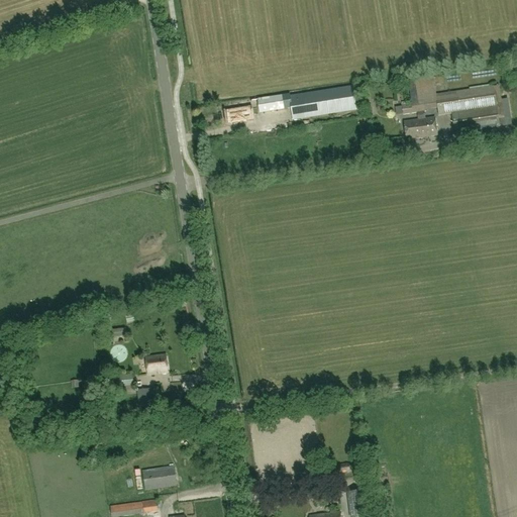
[(433,73),(407,77),(411,103),(402,104),(403,114),(426,111),(426,109),(438,108),(436,94),(433,73)]
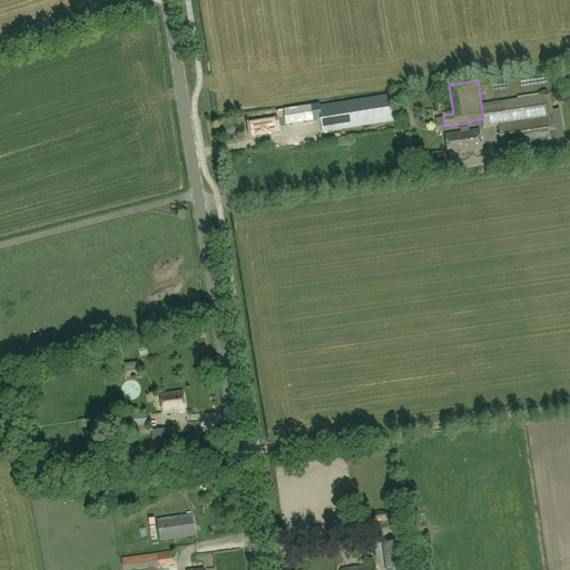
[(550,94),(481,104),(483,119),(484,127),(499,125),(501,146),(557,138),(550,94)]
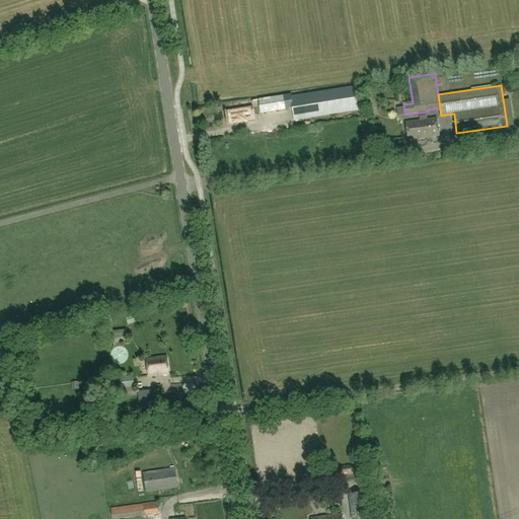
[(291,94),(258,99),(261,113),(293,108),(294,121),(358,110),(354,86),(292,95),(291,95),(291,94)]
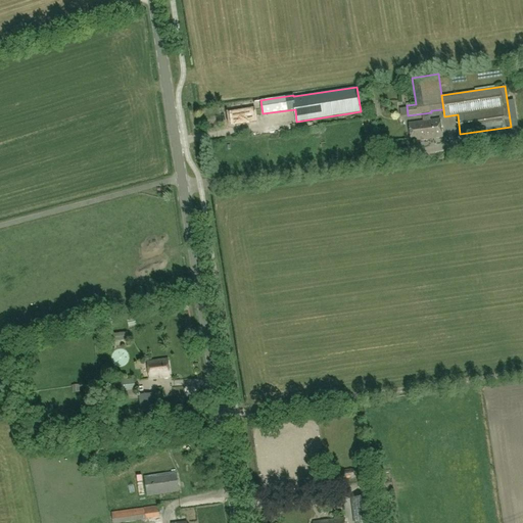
[(254,107),(229,112),(231,126),(257,122),(254,107)]
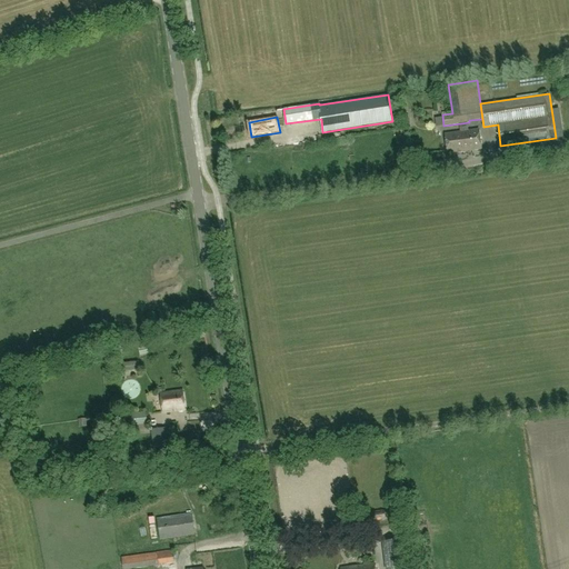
[(479,129),(472,130),(473,137),(461,139),(462,143),(457,145),(458,152),(481,149),(479,129)]
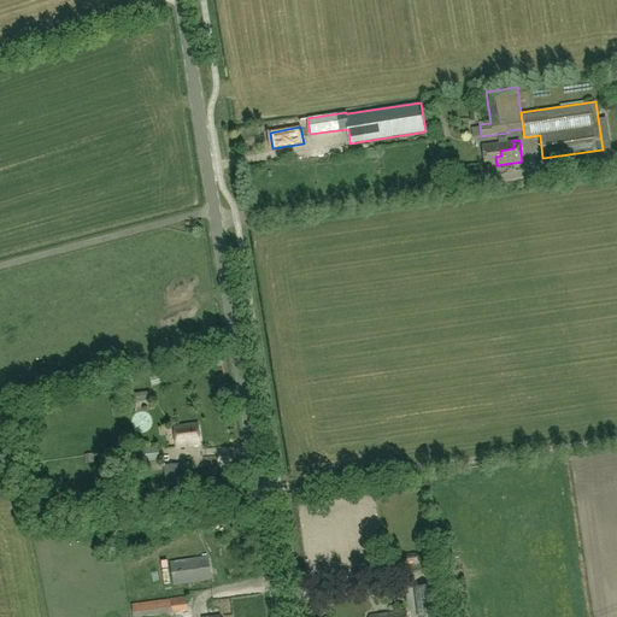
[(513,148),(512,141),(482,145),(485,166),(497,165),(495,157),(501,156),(500,151),(513,148)]
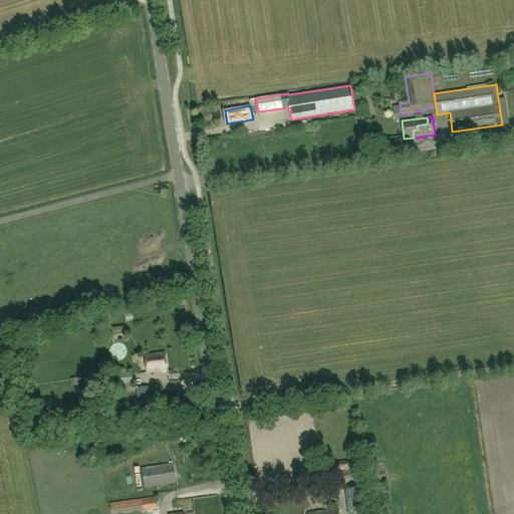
[(129,316),(131,322),(138,320),(136,314),(129,316)]
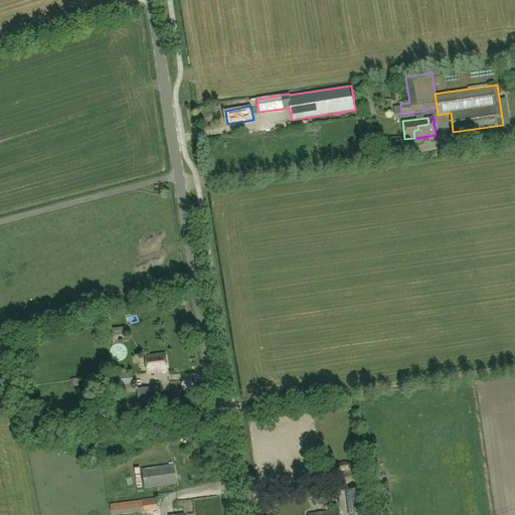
[(127,334),(126,327),(107,329),(108,336),(127,334)]
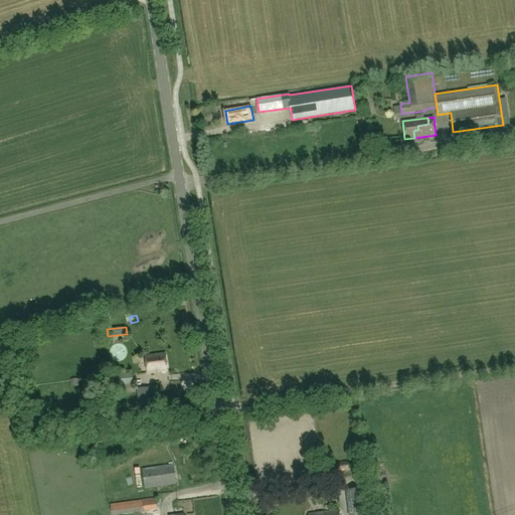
[(145,356),(147,373),(168,371),(166,353),(145,356)]
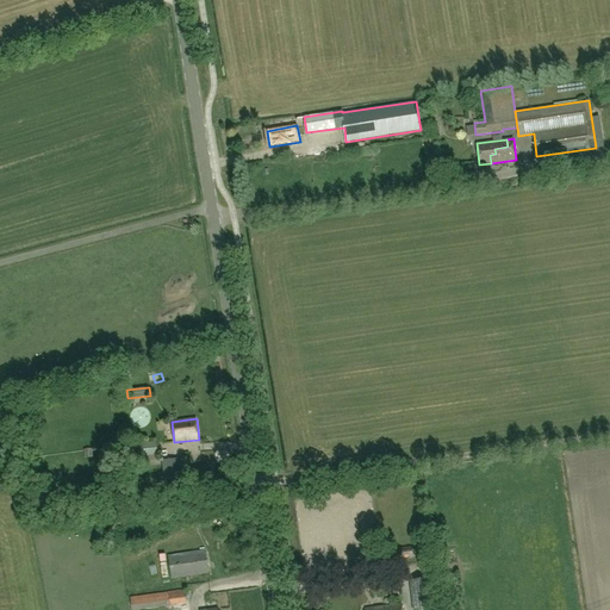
[(138,458),(157,455),(156,442),(137,444),(138,458)]
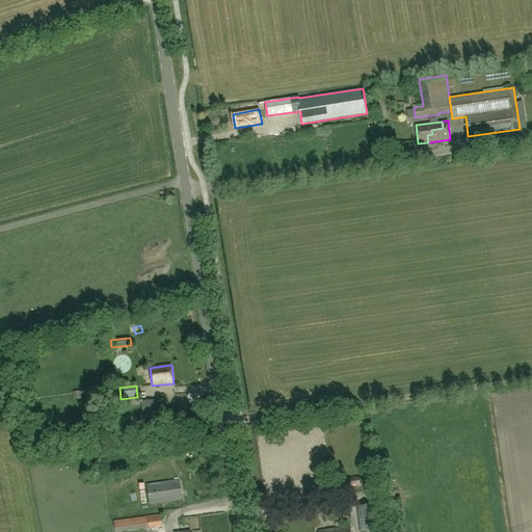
[(154,400),(141,402),(144,420),(162,417),(162,411),(156,413),(154,400)]
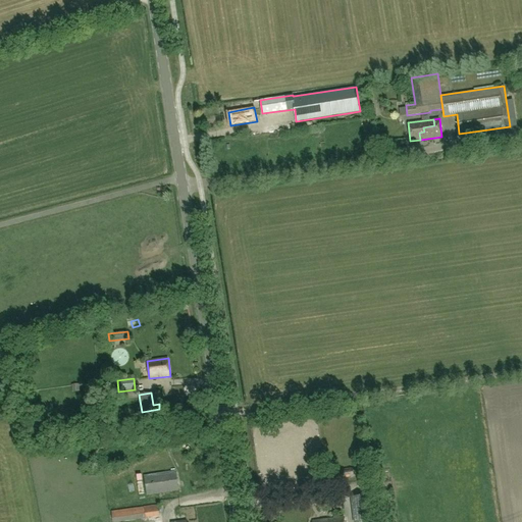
[(356,476),(356,470),(349,468),(349,469),(345,470),(344,469),(337,472),(337,478),(345,479),(345,478),(350,478),(350,479),(356,476)]
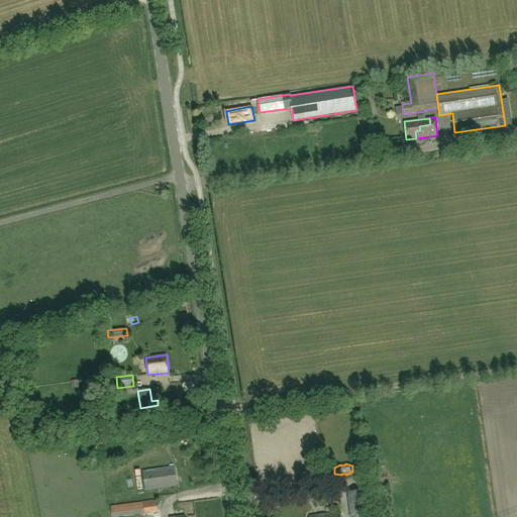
[(142,472),(144,490),(177,486),(175,467),(142,472)]
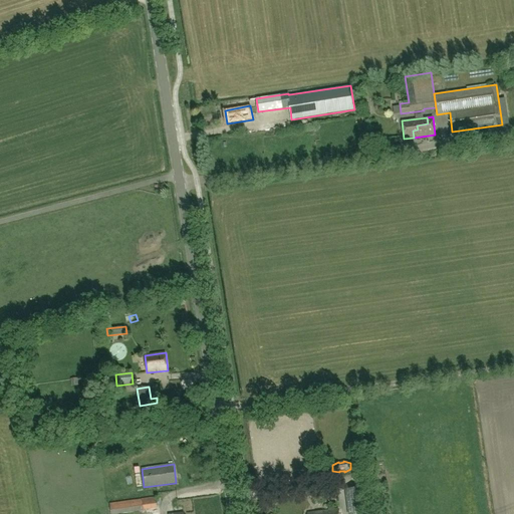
[(345,491),(347,513),(367,513),(365,488),(345,491)]
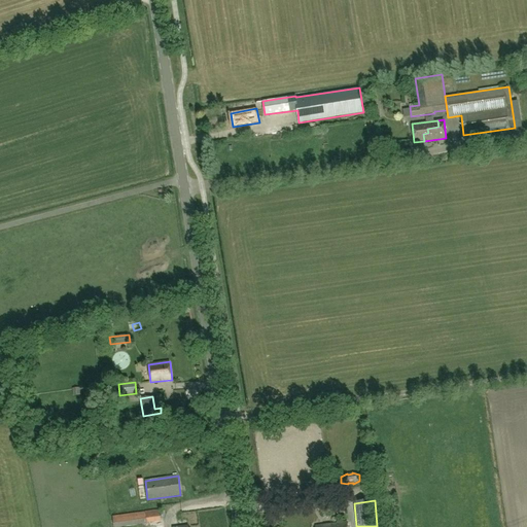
[(160,510),(113,516),(114,526),(115,526),(161,521),(160,510)]
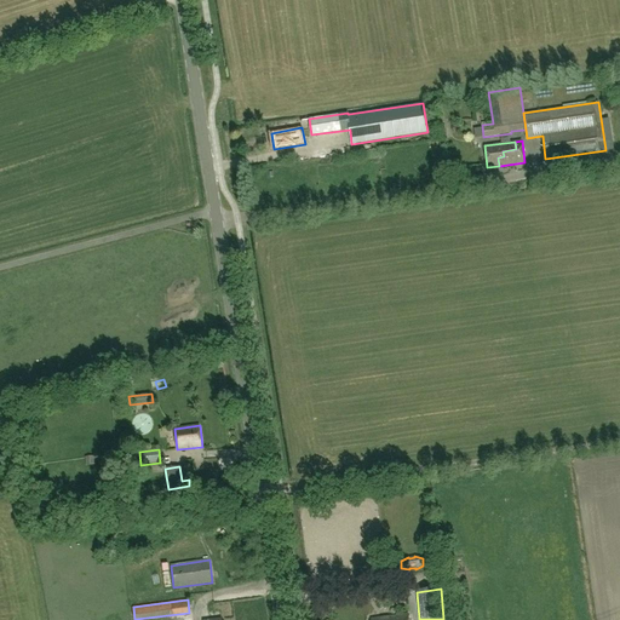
All buildings are outlined.
